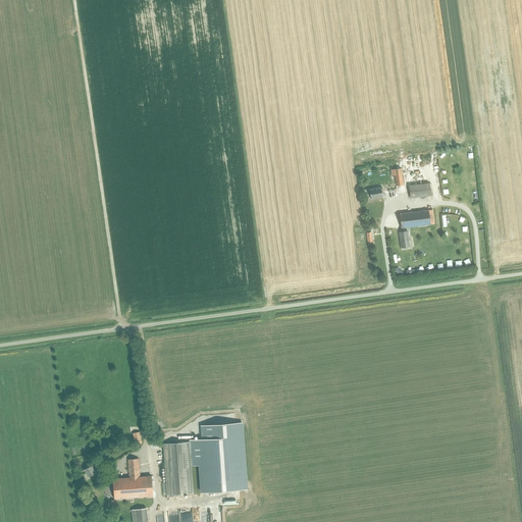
[(401,168),(394,169),(397,186),(404,185),(401,168)]
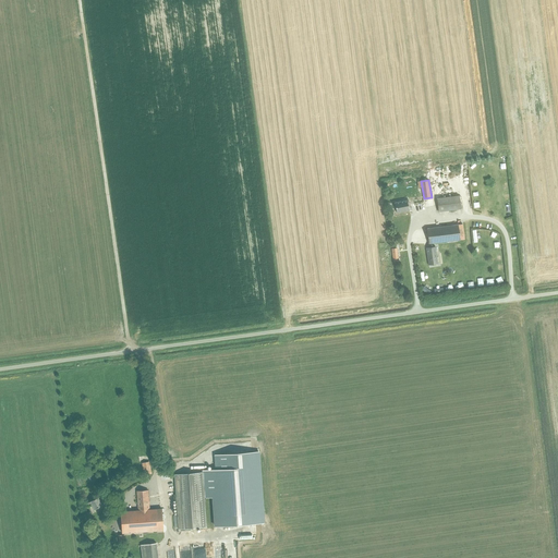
[(437,198),(438,211),(461,209),(459,196),(437,198)]
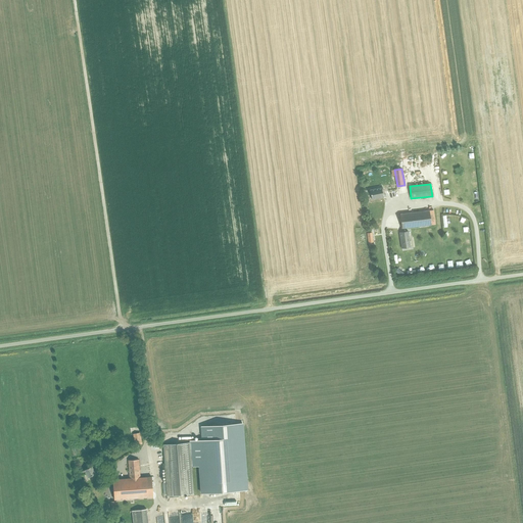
[(382,188),(370,190),(372,199),(383,197),(382,188)]
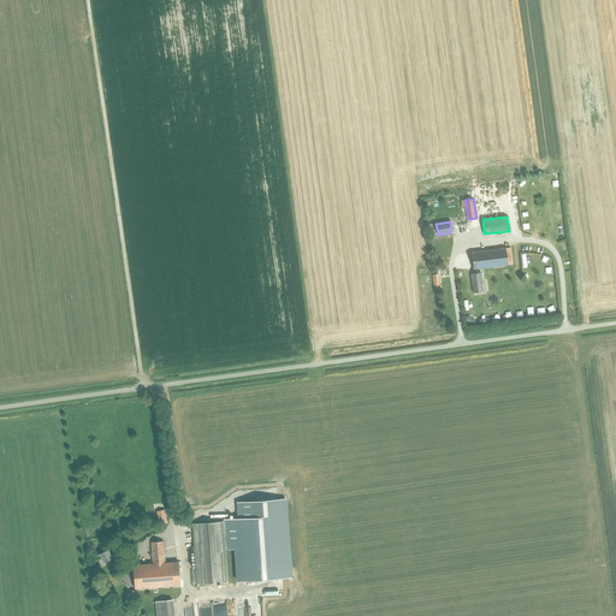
[(471,253),(473,270),(513,265),(510,248),(471,253)]
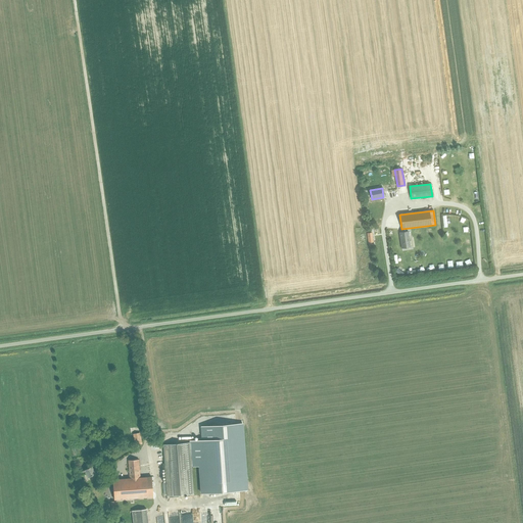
[(400,232),(402,248),(410,247),(408,231),(400,232)]
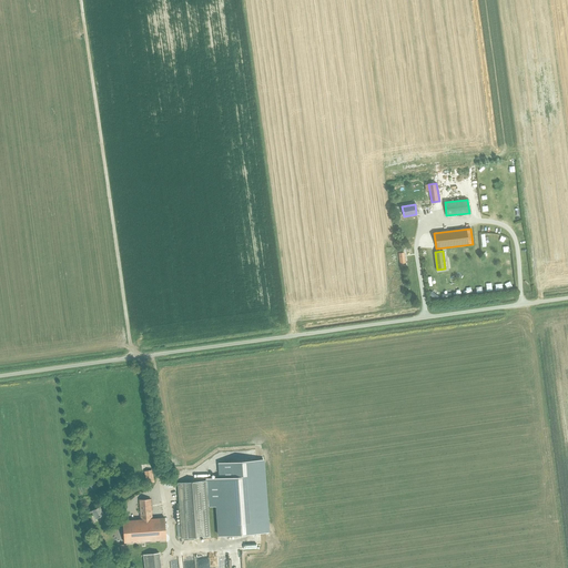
[(221,478),(206,479),(206,480),(209,507),(217,506),(219,536),(269,533),(263,459),(220,463),(221,478)]
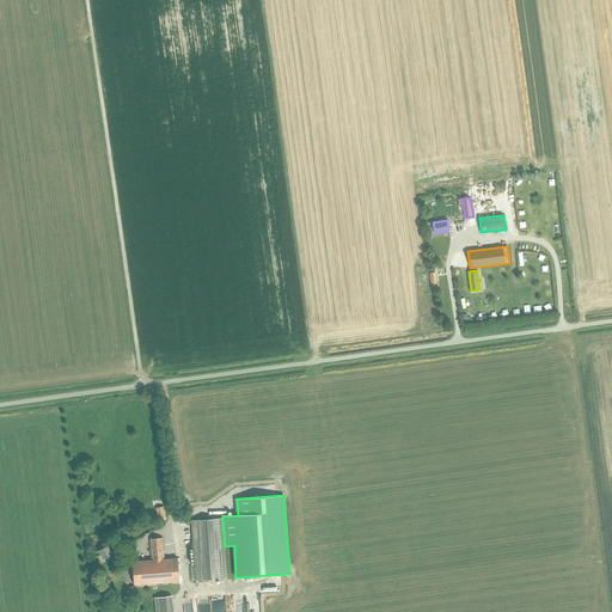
[(155,508),(158,521),(166,520),(164,507),(155,508)]
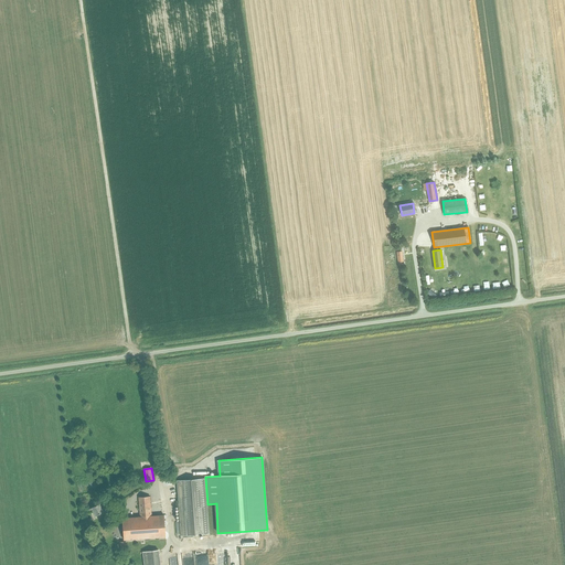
[(177,480),(181,536),(210,534),(208,504),(205,478),(177,480)]
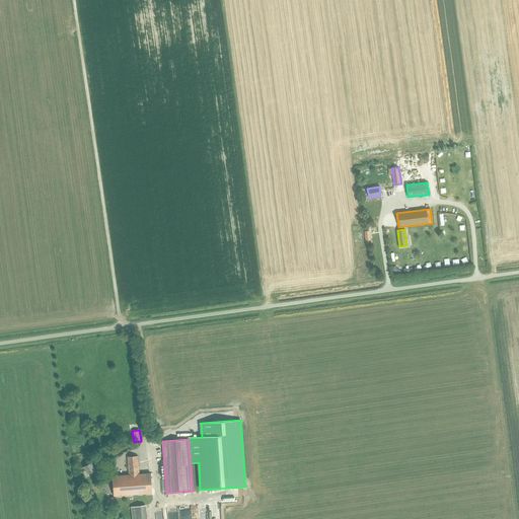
[(152,494),(150,473),(139,473),(138,456),(127,457),(129,474),(113,475),(114,496),(152,494)]
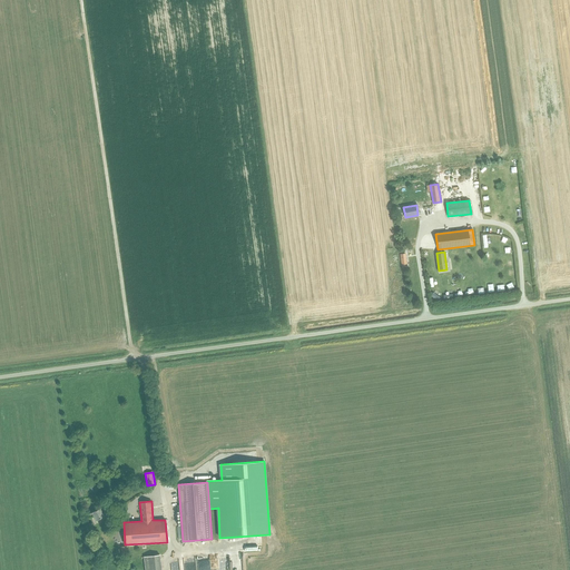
[(96,521),(110,513),(107,505),(88,514),(90,518),(94,517),(96,521)]
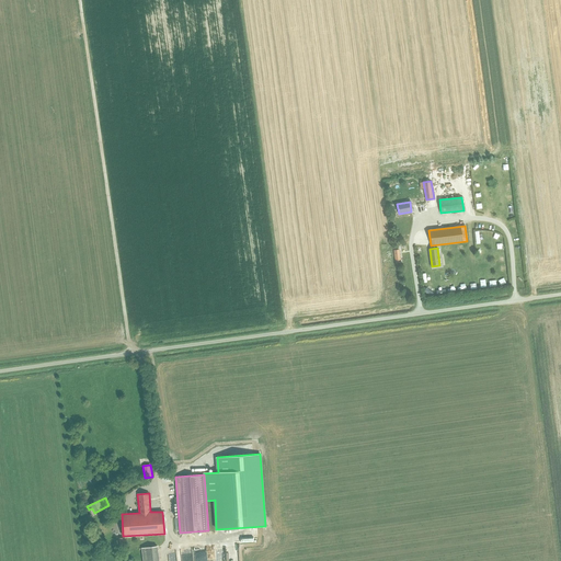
[(150,547),(141,548),(142,560),(158,560),(157,546),(150,547)]
